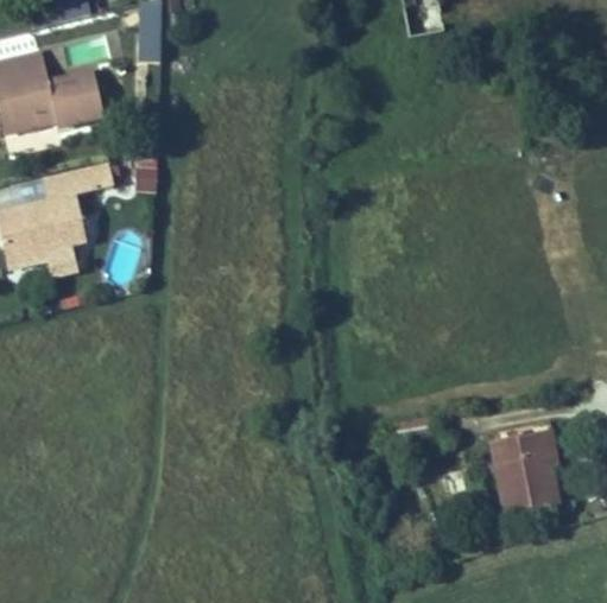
[(139,0),(117,7),(121,27),(144,20),(139,0)]
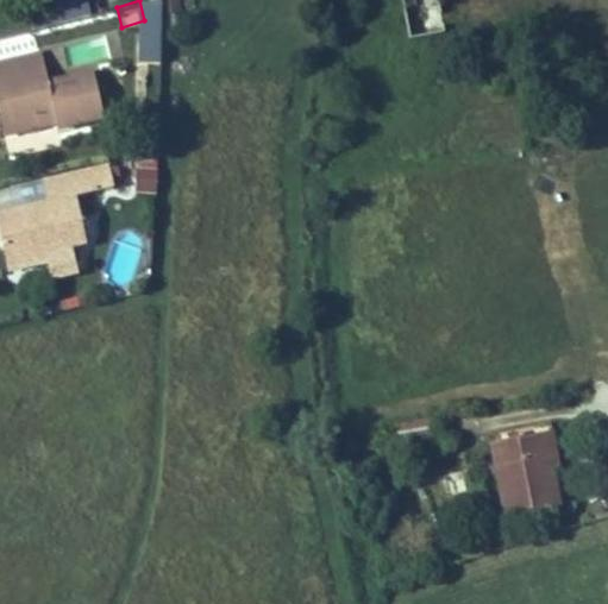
[(405,0),(409,29),(443,23),(439,0),(405,0)]
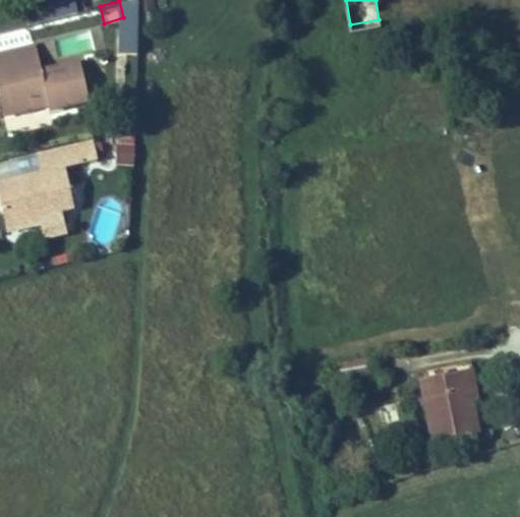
[(40,68),(33,43),(0,50),(0,67),(2,67),(10,103),(48,96),(50,106),(90,97),(79,59),(40,68)]
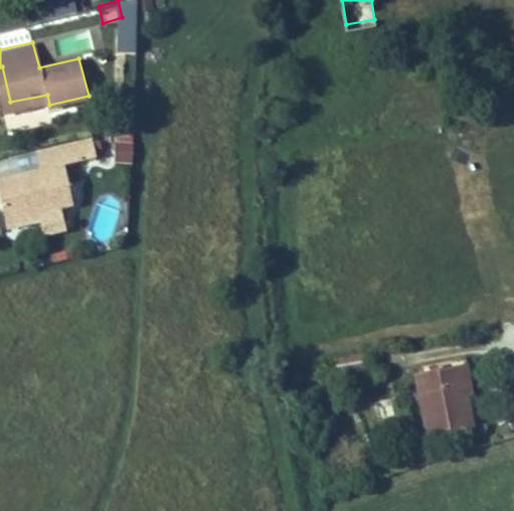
[(113,162),(133,162),(132,135),(113,135),(113,162)]
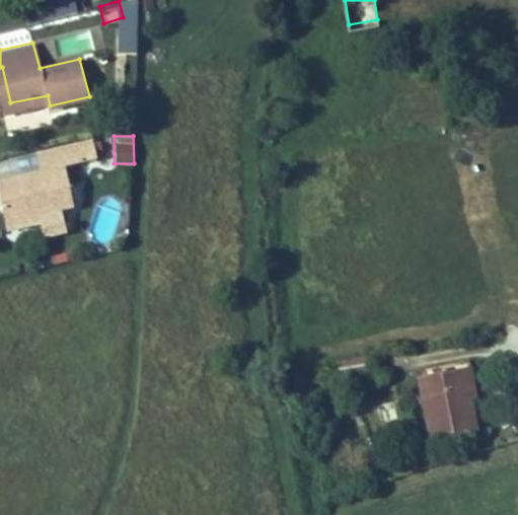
[(86,142),(91,163),(98,161),(95,141),(86,142)]
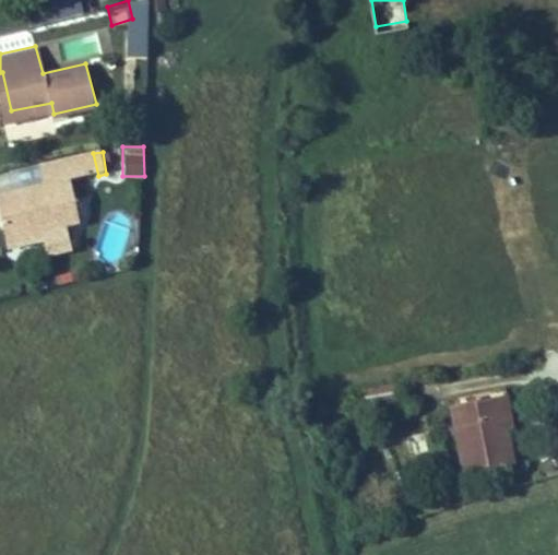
[(75,181),(98,176),(93,153),(43,163),(48,187),(26,190),(27,198),(0,202),(0,217),(8,248),(48,240),(46,233),(83,225),(75,181)]
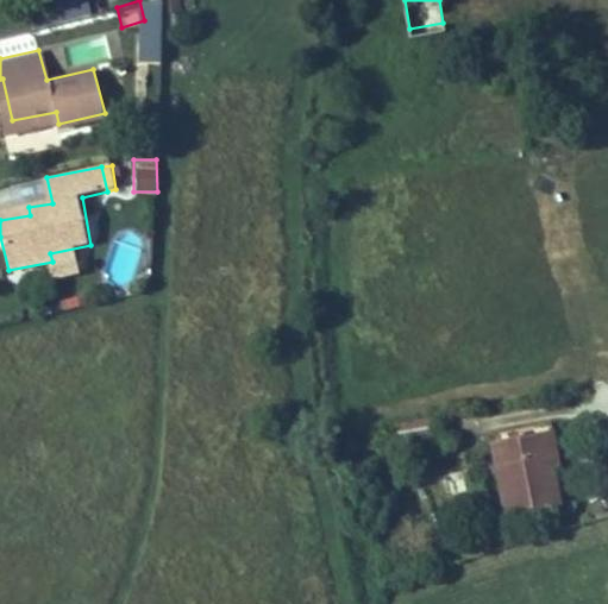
[(547,461),(541,433),(487,444),(491,472),(547,461)]
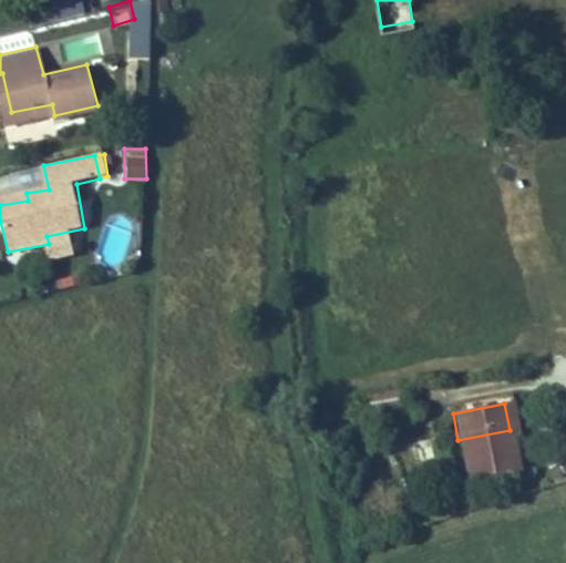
[(458,440),(465,482),(517,472),(510,430),(458,440)]
